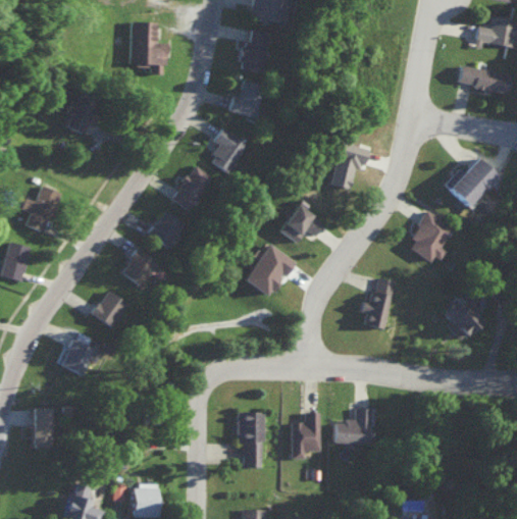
[(255,0),(252,17),(291,23),(294,0),(255,0)]
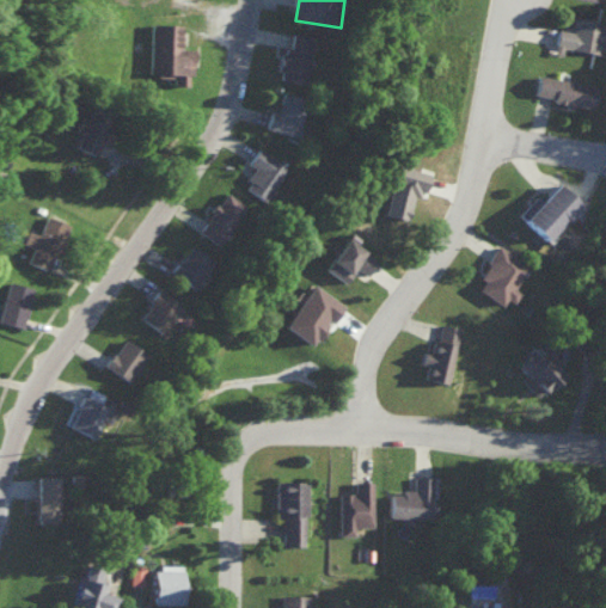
[(561,31),(558,50),(601,56),(603,48),(605,48),(605,32),(605,23),(579,18),(576,34),(561,31)]
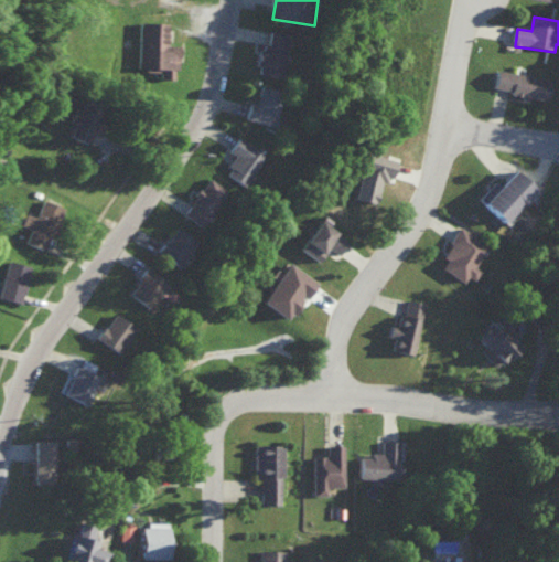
[(170,46),(171,24),(142,23),(141,72),(162,72),(162,81),(179,82),(180,46),(170,46)]
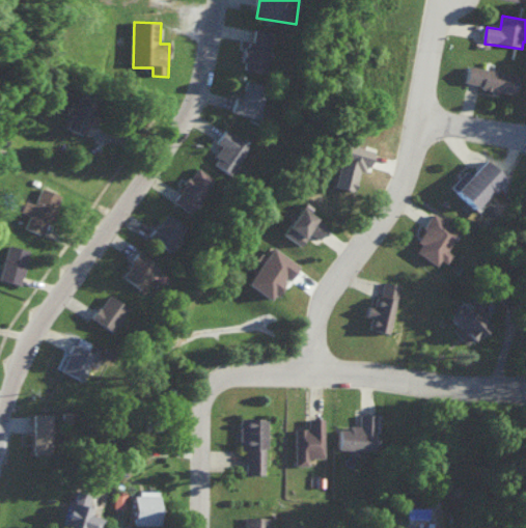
[(275,32),(256,29),(254,45),(247,44),(244,70),(269,74),(275,32)]
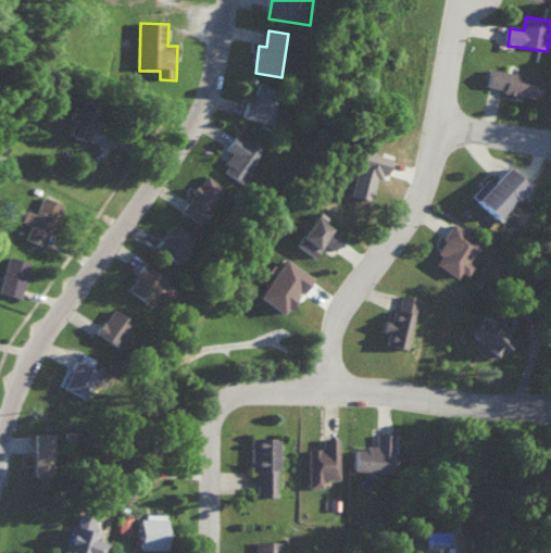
[(488,90),(542,100),(546,79),(492,70),(488,90)]
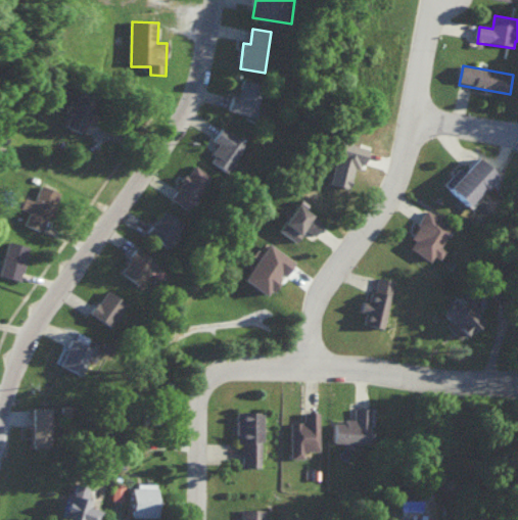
[(256,119),(266,87),(244,80),(239,97),(234,96),(230,111),(256,119)]
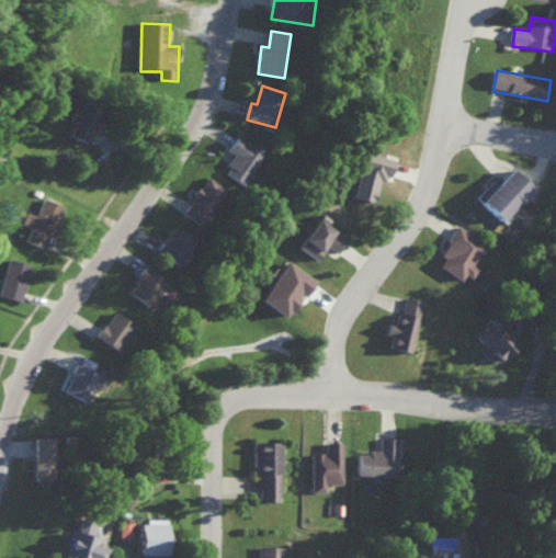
[(112,105),(90,97),(83,111),(77,107),(71,120),(78,122),(71,137),(90,145),(95,131),(101,133),(112,105)]
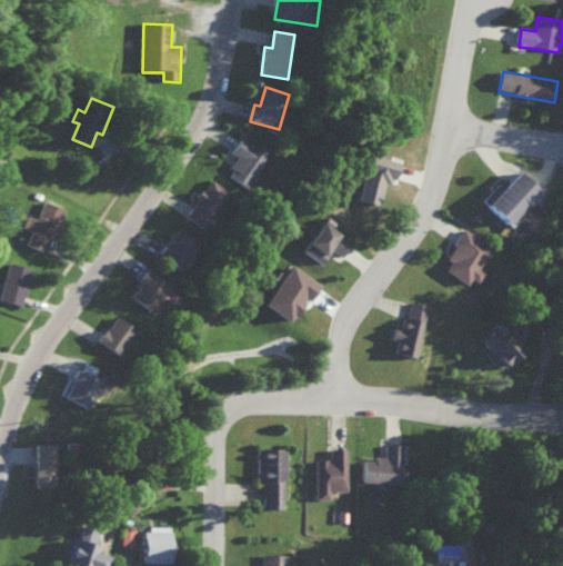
[(270,159),(243,139),(233,154),(241,159),(229,176),(249,189),(270,159)]
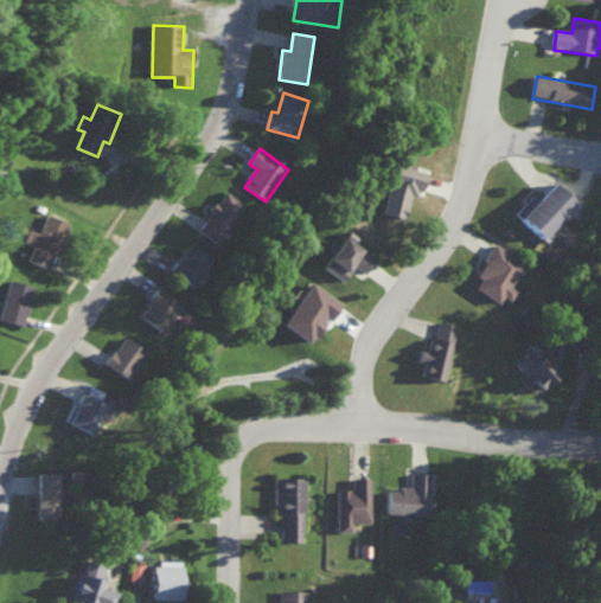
[(383,216),(407,220),(411,197),(421,199),(427,172),(394,166),(383,216)]
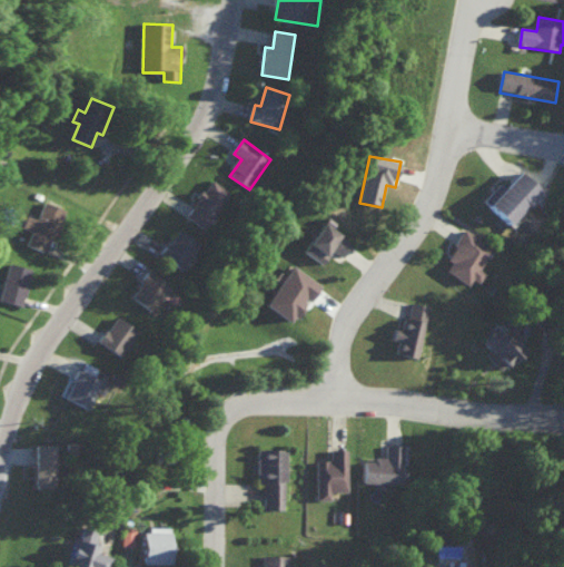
[(503,183),(484,202),(510,227),(542,194),(521,173),(507,187),(503,183)]
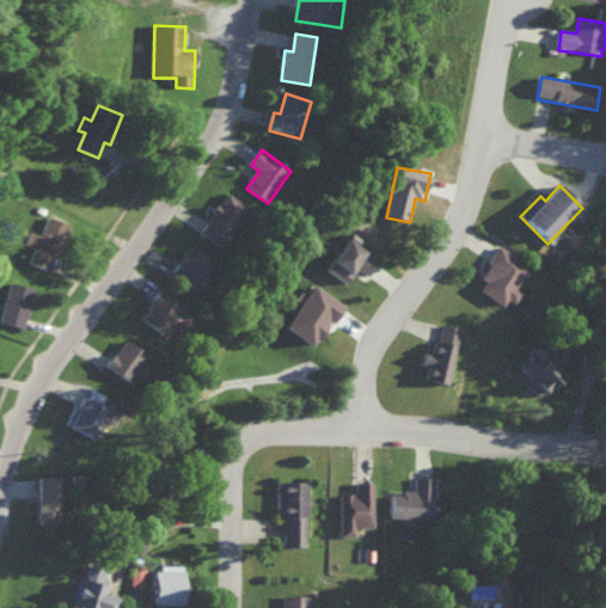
[(249,207),(228,194),(202,234),(222,247),(249,207)]
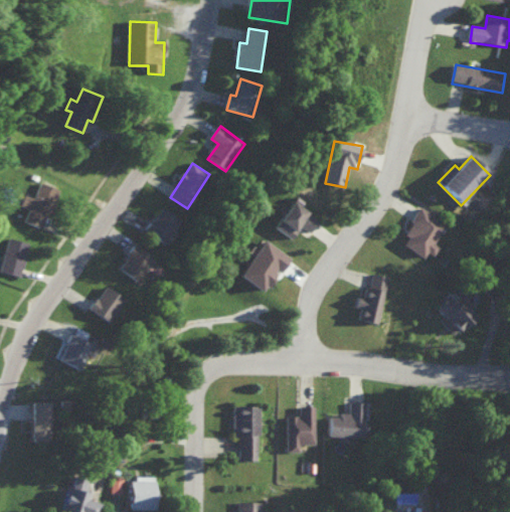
[(25,222),(42,229),(58,190),(41,183),(35,199),(26,195),(22,207),(30,210),(25,222)]
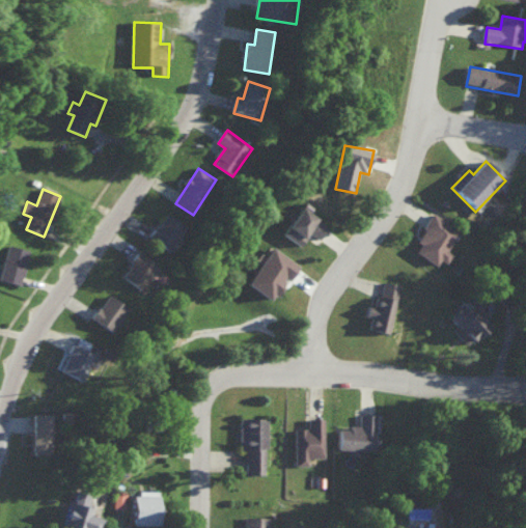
[(285,238),(303,247),(310,234),(322,241),(331,224),(302,207),(285,238)]
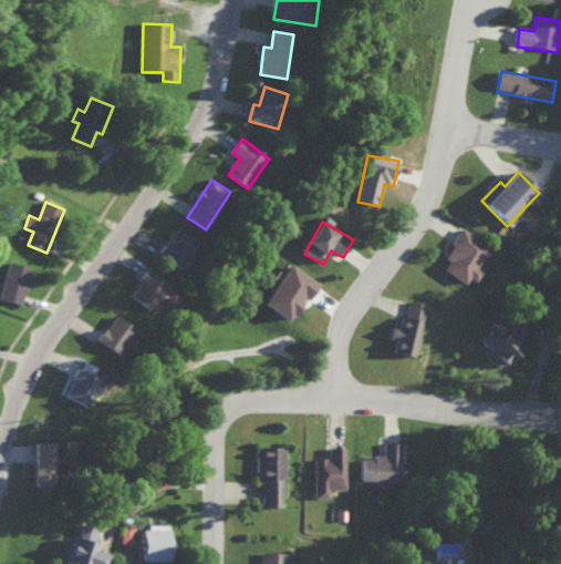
[(184,270),(201,245),(179,229),(162,255),(184,270)]
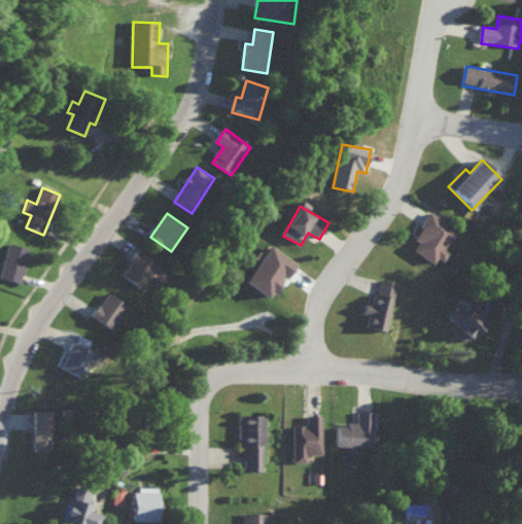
[(446,249),(458,231),(435,214),(411,248),(435,265),(439,258),(445,263),(451,253),(446,249)]
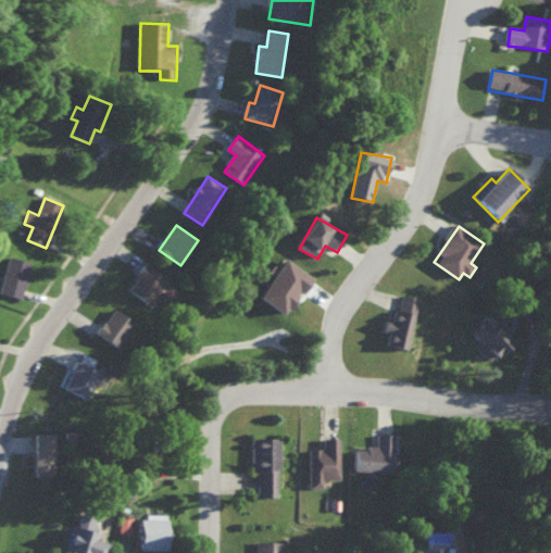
[(33,264),(10,258),(0,293),(23,300),(33,264)]
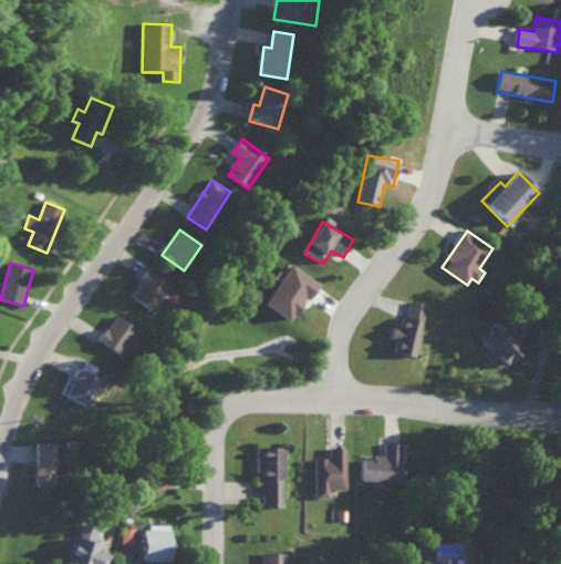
[(265,305),(291,322),(307,299),(310,301),(321,285),(292,265),(265,305)]
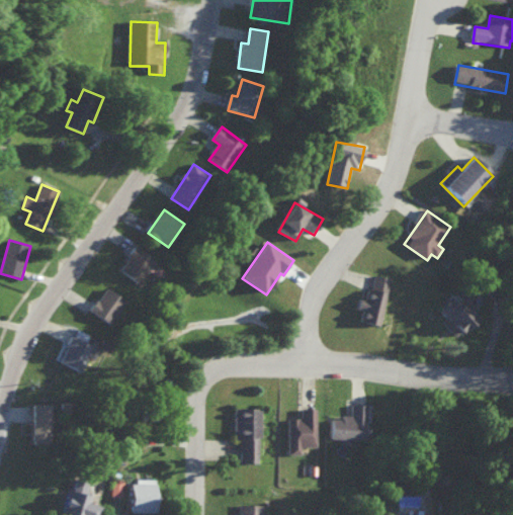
[(157,261),(137,248),(120,271),(141,285),(157,261)]
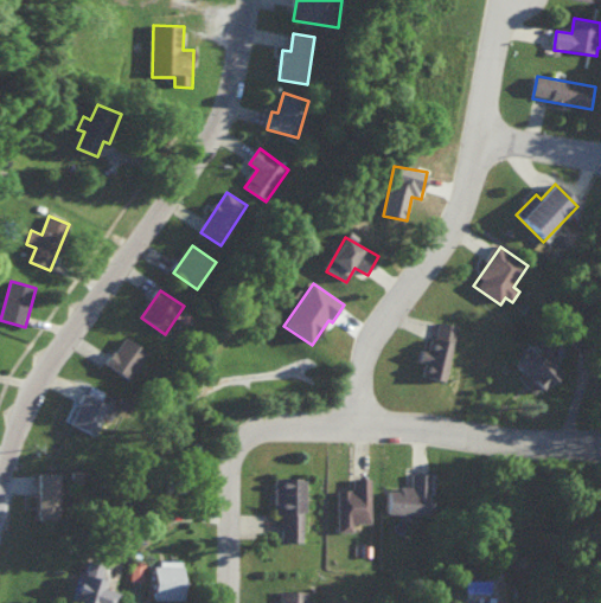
[(447,383),(460,328),(440,322),(433,352),(423,350),(420,364),(427,366),(424,378),(447,383)]
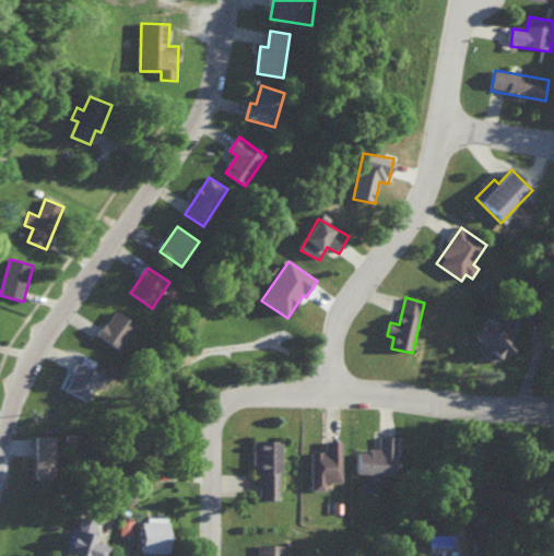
[(98,338),(122,352),(138,326),(115,311),(98,338)]
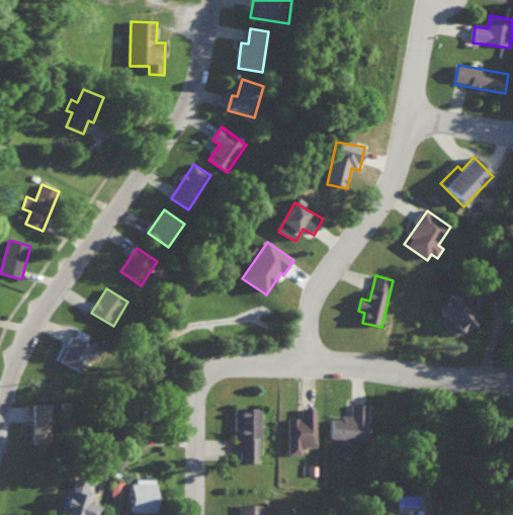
[(447,319),(443,324),(457,337),(482,312),(458,289),(439,311),(447,319)]
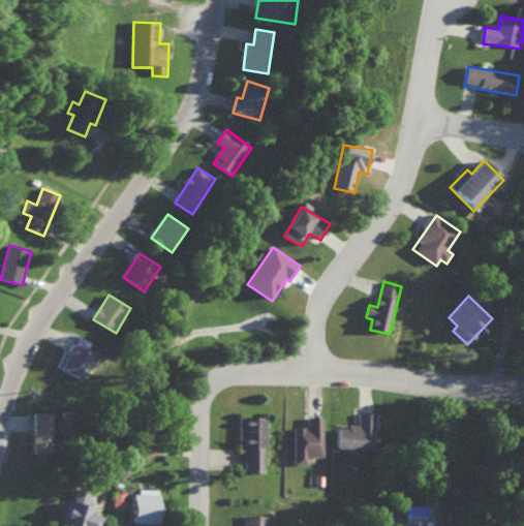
[(103,359),(73,345),(62,371),(86,381),(92,367),(98,370),(103,359)]
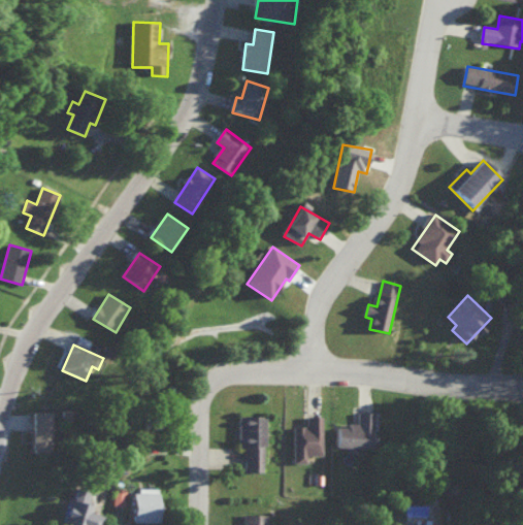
[(64,427),(74,426),(74,414),(69,414),(69,411),(64,411),(64,427)]
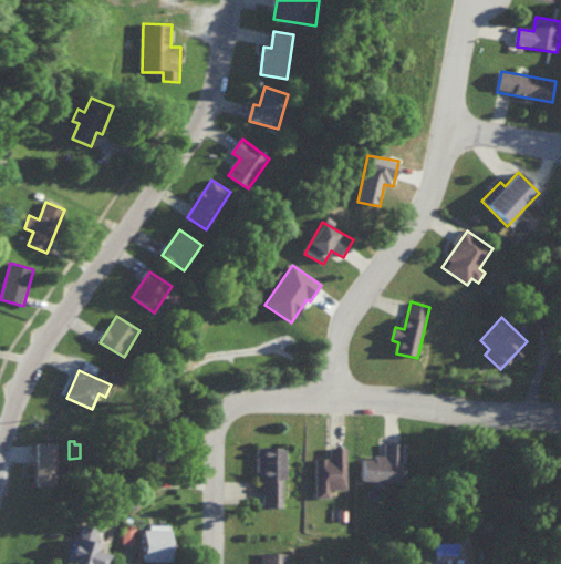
[(60,468),(60,444),(35,444),(34,488),(55,489),(55,467),(60,468)]
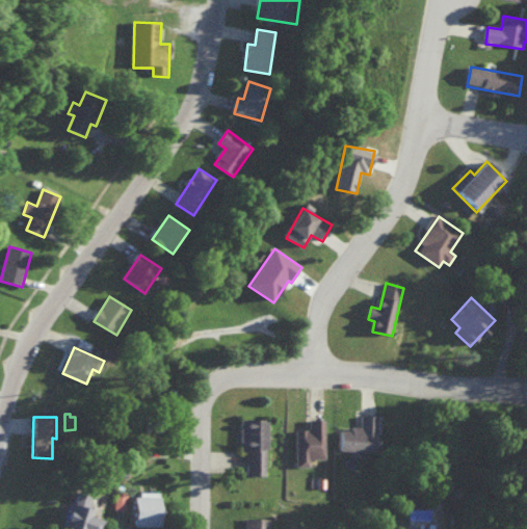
[(379,418),(363,417),(363,427),(353,427),(353,431),(342,431),(341,452),(379,453),(379,418)]
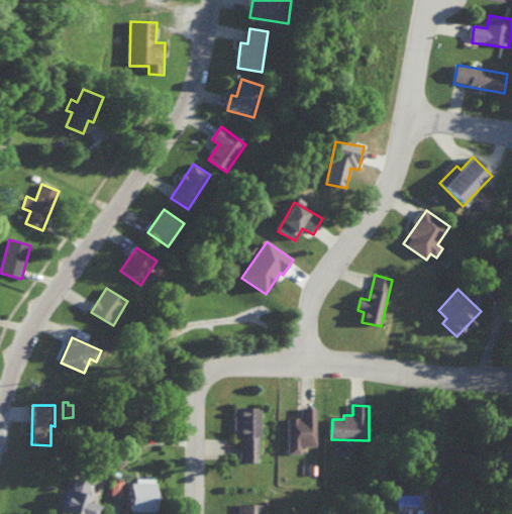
[(234,439),(241,439),(241,464),(259,464),(260,409),(235,408),(234,439)]
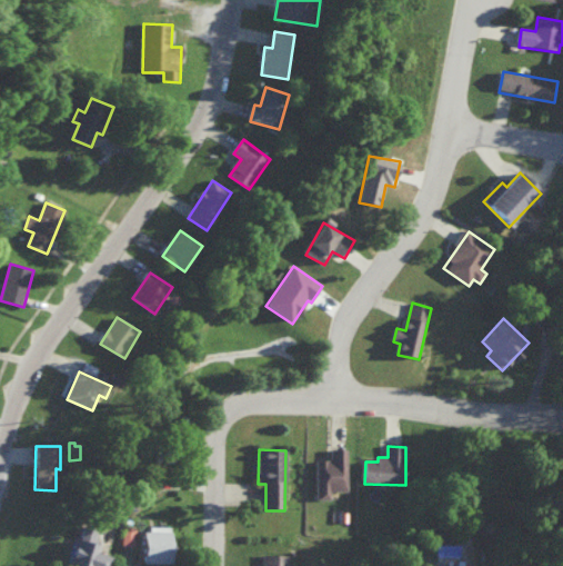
[(318,460),(318,502),(332,502),(332,492),(349,493),(349,450),(332,450),(332,462),(318,460)]
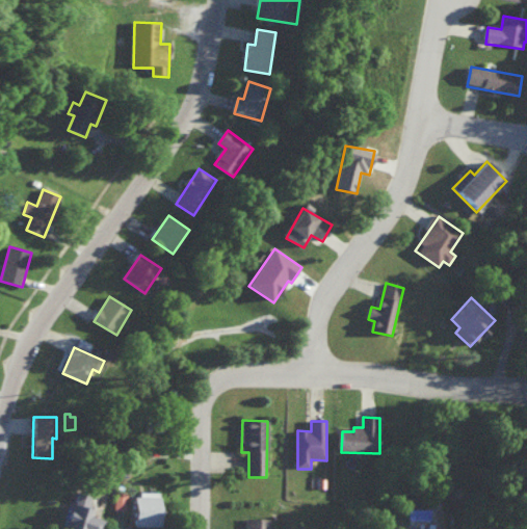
[(97,495),(79,491),(77,503),(70,501),(63,528),(100,528),(102,519),(91,516),(97,495)]
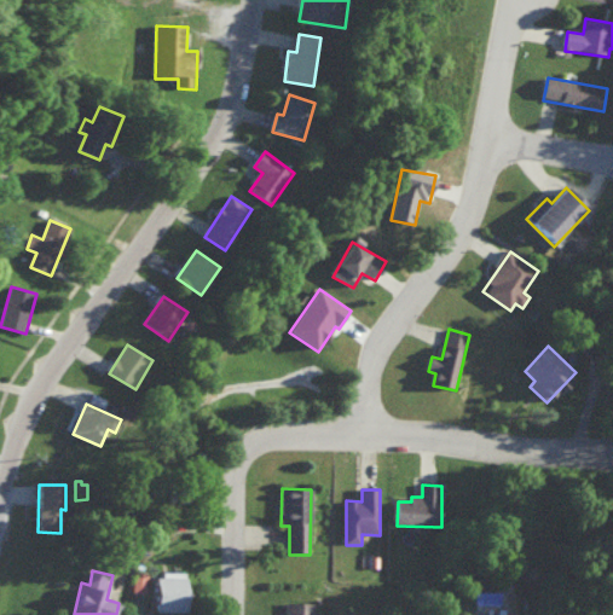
[(136,592),(150,592),(151,572),(137,572),(136,592)]
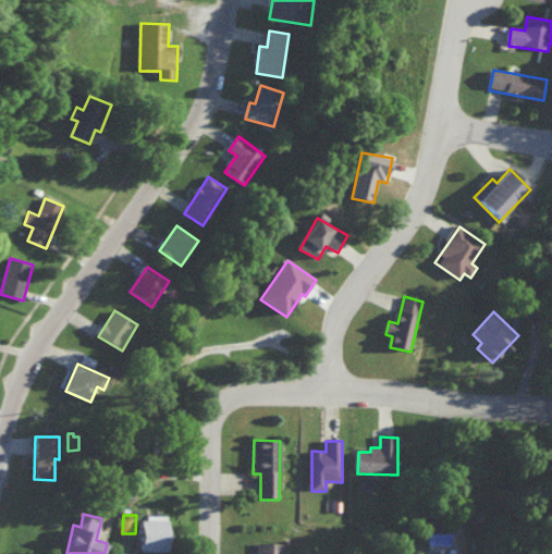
[(170,516),(140,516),(140,551),(169,551),(170,516)]
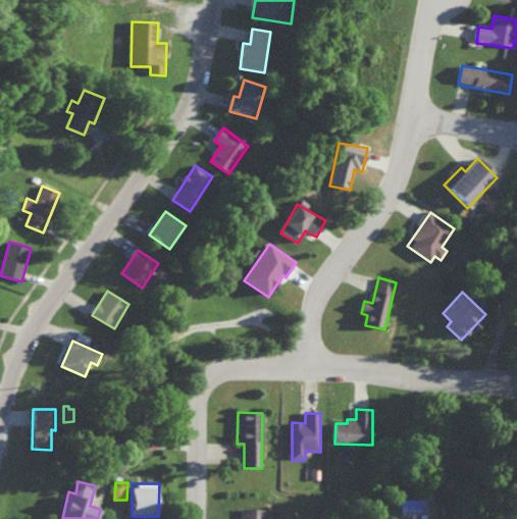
[(266,518),(267,509),(243,508),(243,517),(238,517),(238,518),(266,518)]
